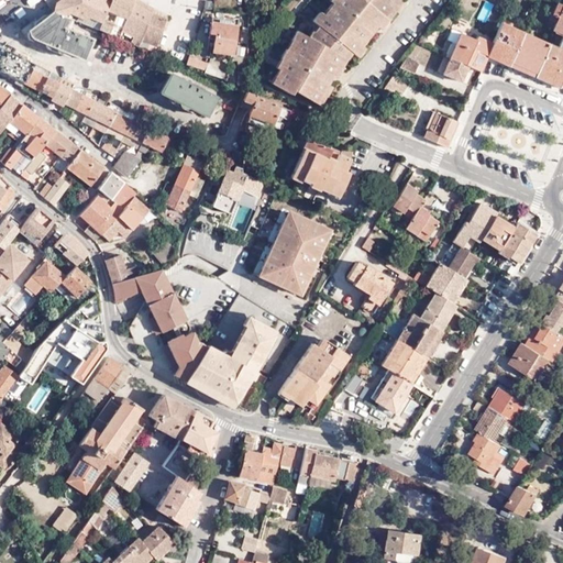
[(68,17),(98,29),(108,0),(57,0),(47,8),(68,17)]
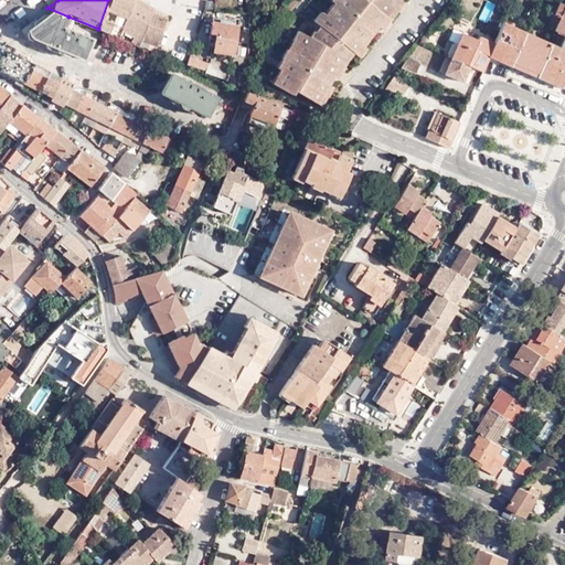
[(134,2),(134,0),(108,0),(98,29),(119,36),(119,35),(120,33),(121,31),(123,28),(134,2)]
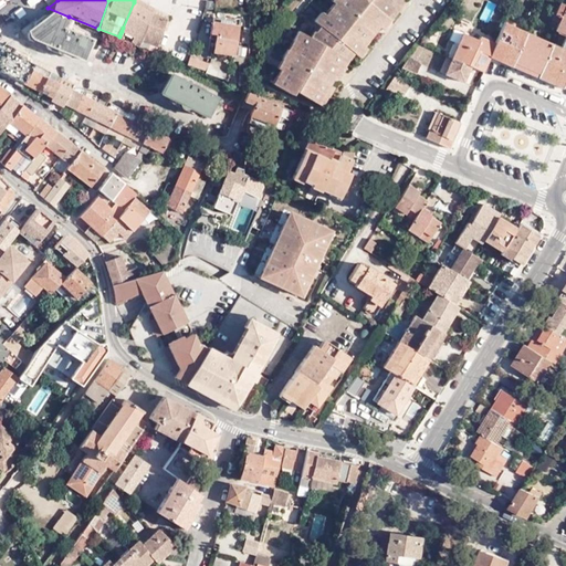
[(152,13),(154,8),(140,0),(134,0),(134,2),(152,13)]
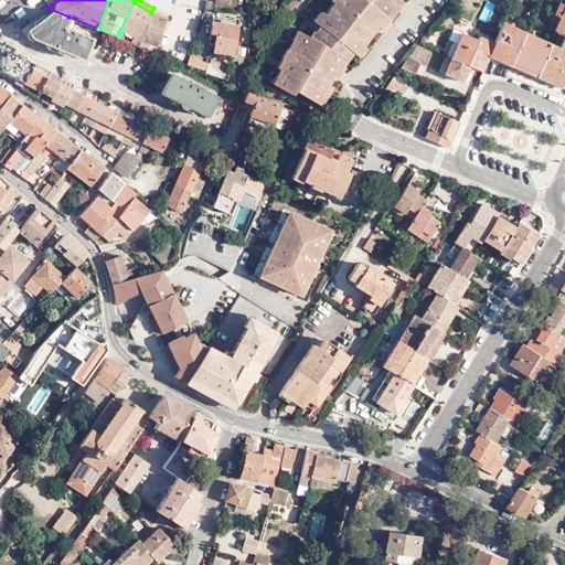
[(386,18),(394,10),(390,7),(393,0),(330,0),(330,1),(333,3),(323,14),(320,12),(313,21),(319,25),(315,32),(312,31),(309,36),(297,30),(291,39),(292,40),(288,49),(287,49),(281,57),(283,59),(277,67),(280,68),(272,82),(291,93),(294,91),(319,105),(324,95),(326,96),(331,86),(328,84),(333,75),(337,77),(342,68),(342,67),(345,60),(352,52),(356,55),(363,48),(361,45),(376,25),(381,27),(387,19),(386,18)]
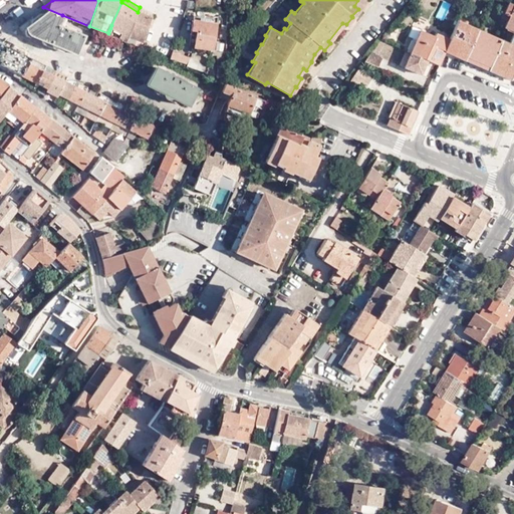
[(357,0),(354,6),(358,9),(364,2),(362,0),(357,0)]
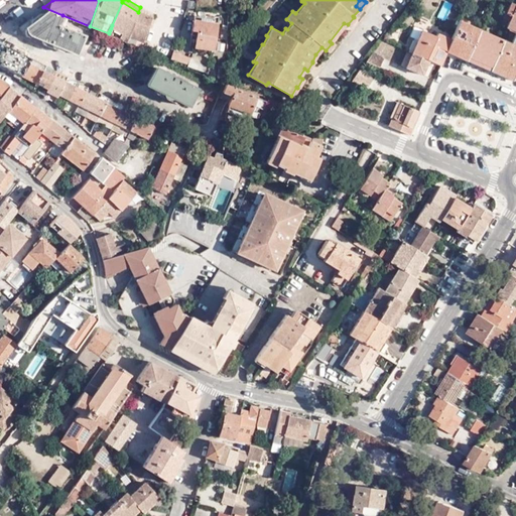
[(509,15),(515,3),(509,0),(504,13),(509,15)]
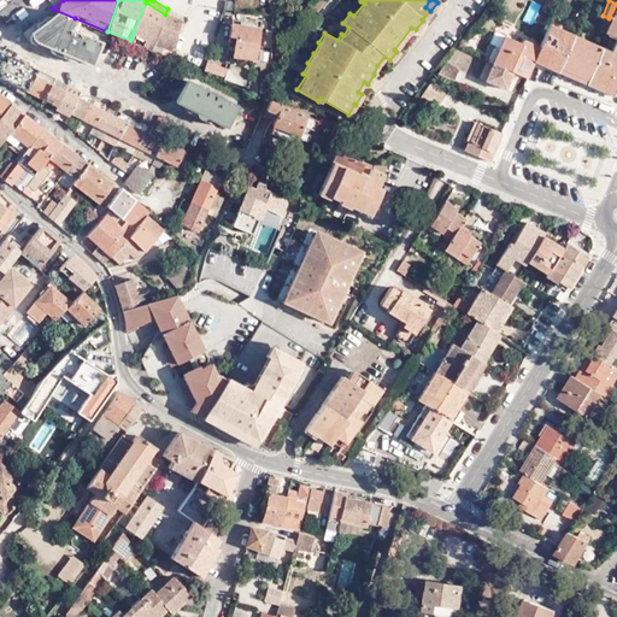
[(141,46),(152,50),(154,42),(165,15),(146,3),(134,30),(146,36),(144,39),(141,46)]
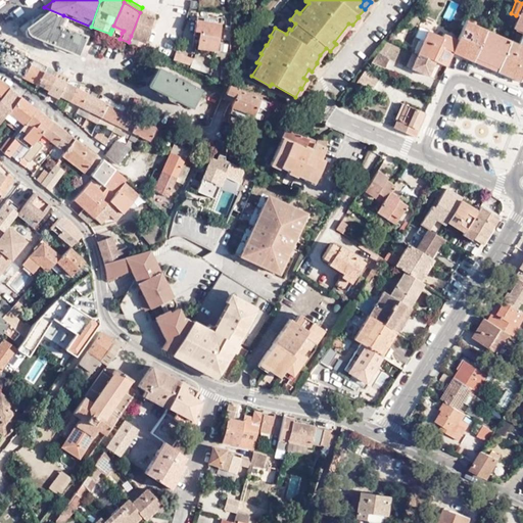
[(522,3),(516,15),(512,27),(514,28),(522,32),(522,3)]
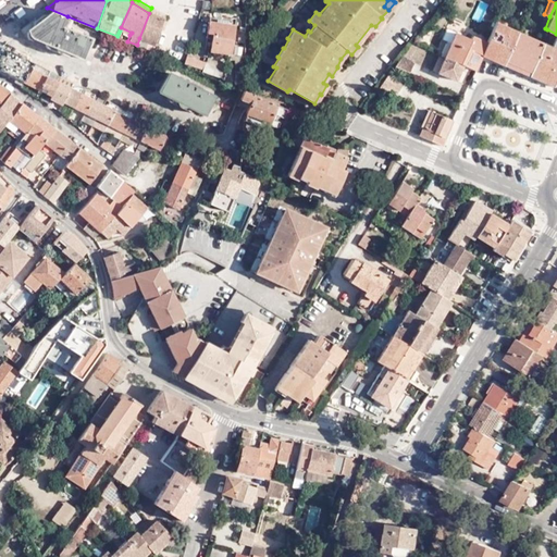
[(47,8),(21,28),(28,39),(29,38),(32,38),(34,38),(81,60),(90,38),(63,26),(67,16),(47,8)]
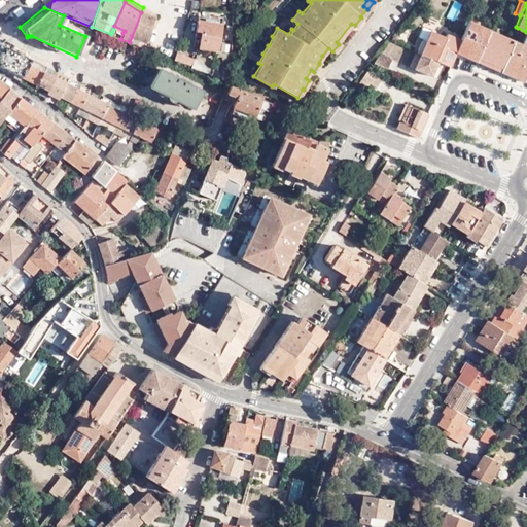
[(146,43),(156,15),(143,7),(141,12),(132,36),(146,43)]
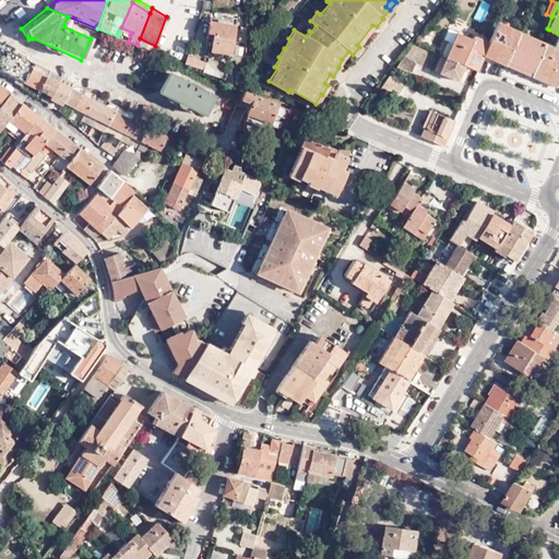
[(209,21),(207,32),(212,33),(212,36),(210,50),(230,54),(235,24),(209,21)]
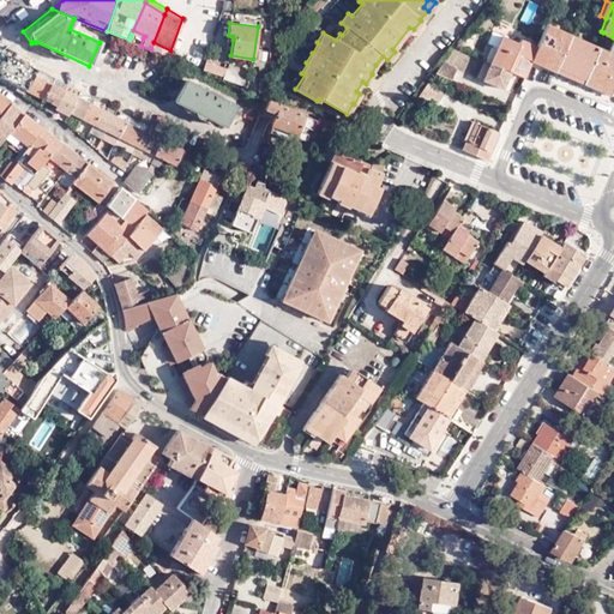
[(571,34),(546,24),(536,44),(533,53),(546,59),(542,65),(554,70),(557,66),(570,35),(571,34)]
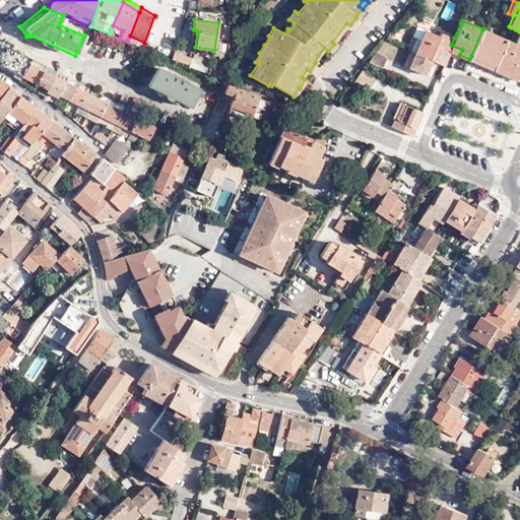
[(425,28),(413,52),(432,60),(443,65),(449,50),(451,45),(454,38),(439,31),(438,35),(425,28)]
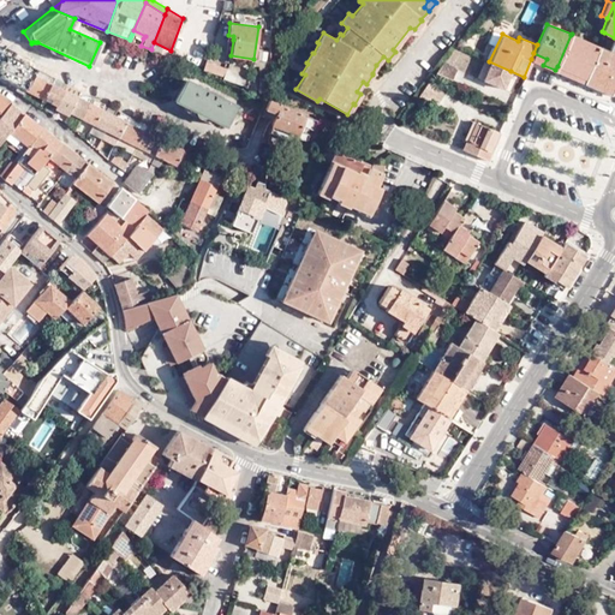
[(599,46),(571,35),(557,66),(585,78),(599,46)]
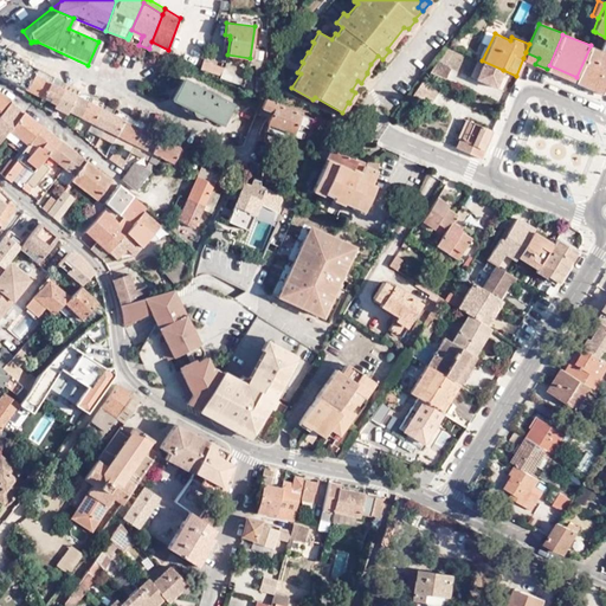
[(575,81),(603,92),(605,82),(605,37),(599,50),(591,45),(577,77),(575,81)]
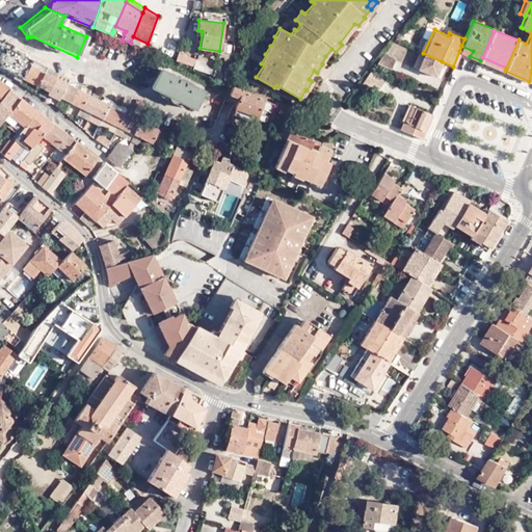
[(131,43),(145,49),(148,44),(133,36),(131,43)]
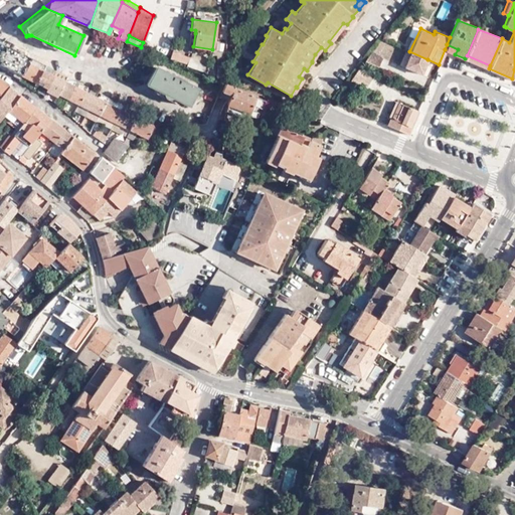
[(215,55),(225,56),(226,39),(217,38),(215,55)]
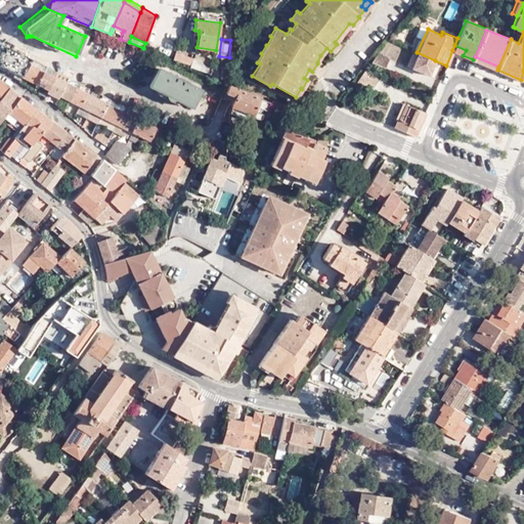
[(31,61),(32,58),(0,42),(0,64),(16,74),(14,77),(20,81),(24,76),(31,61)]
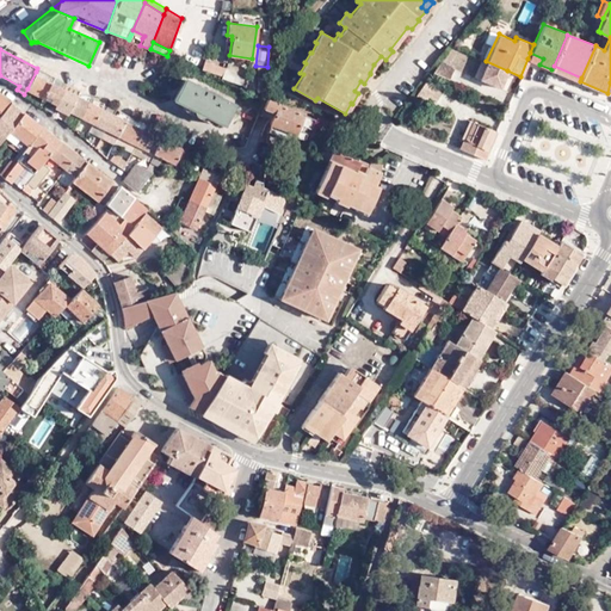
[(530,53),(528,59),(539,65),(543,59),(530,53)]
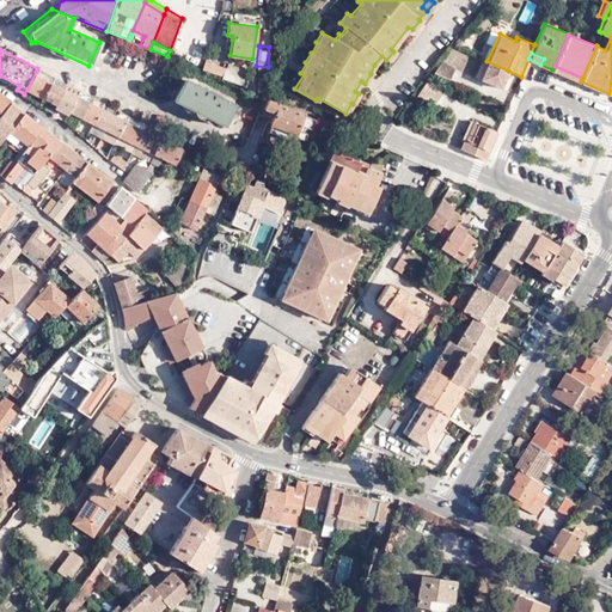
[(433,69),(450,77),(456,65),(442,57),(433,69)]
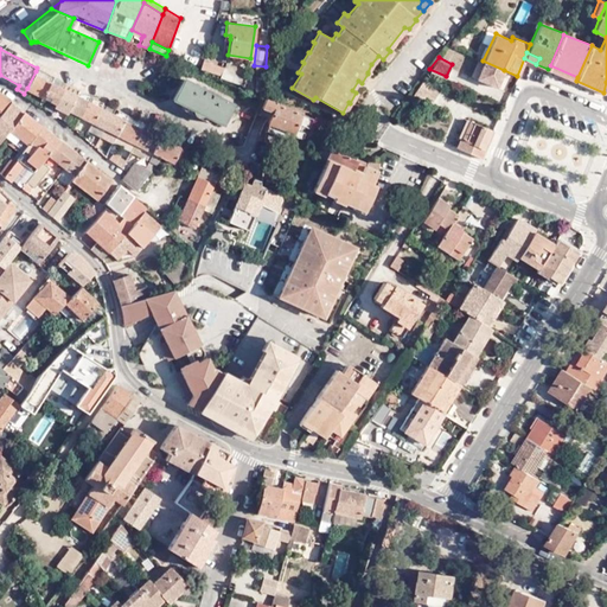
[(504,70),(483,61),(475,77),(497,87),(504,70)]
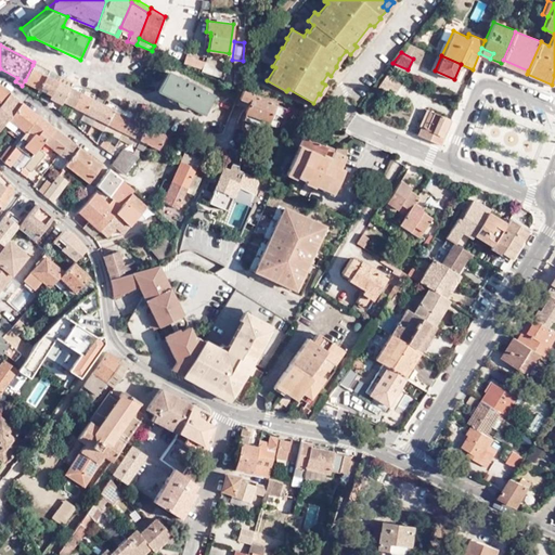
[(501,63),(527,74),(528,71),(503,60),(501,63)]
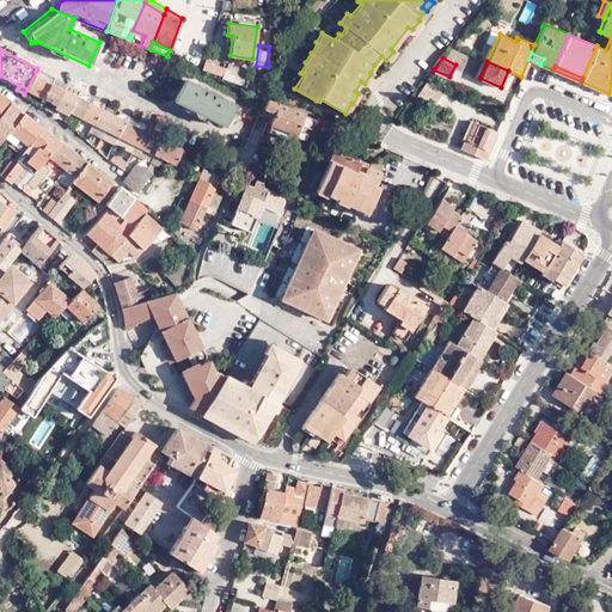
[(246,74),(226,67),(222,75),(243,83),(246,74)]
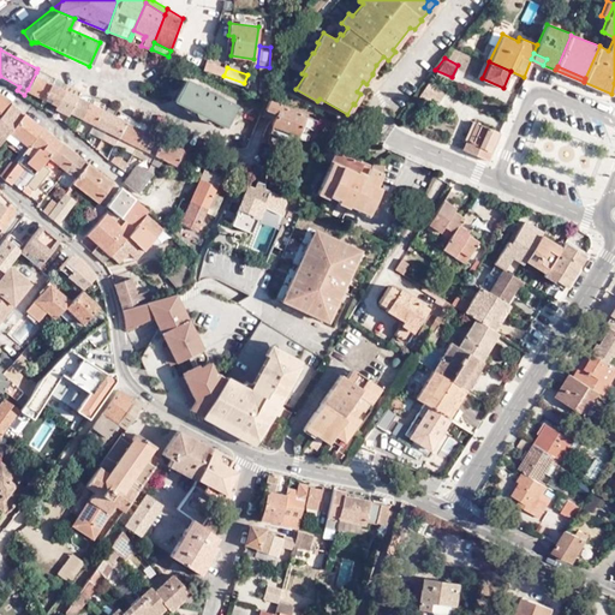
[(45,101),(53,84),(36,76),(37,72),(36,72),(28,89),(34,93),(30,99),(41,106),(45,101)]
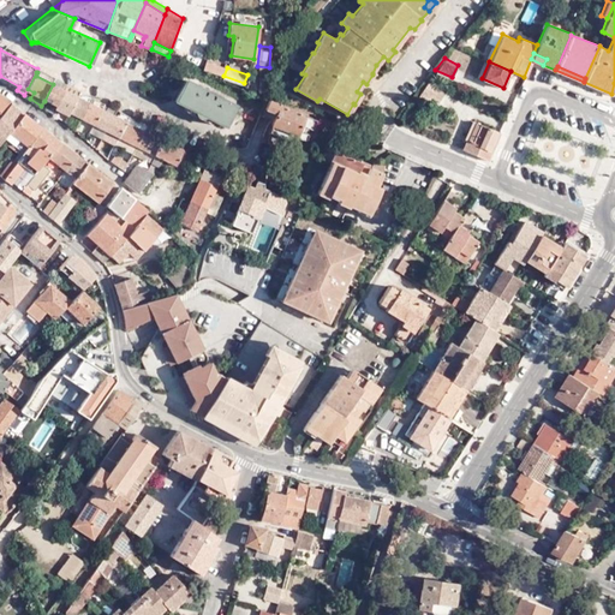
[(507,89),(519,94),(524,78),(512,73),(507,89)]
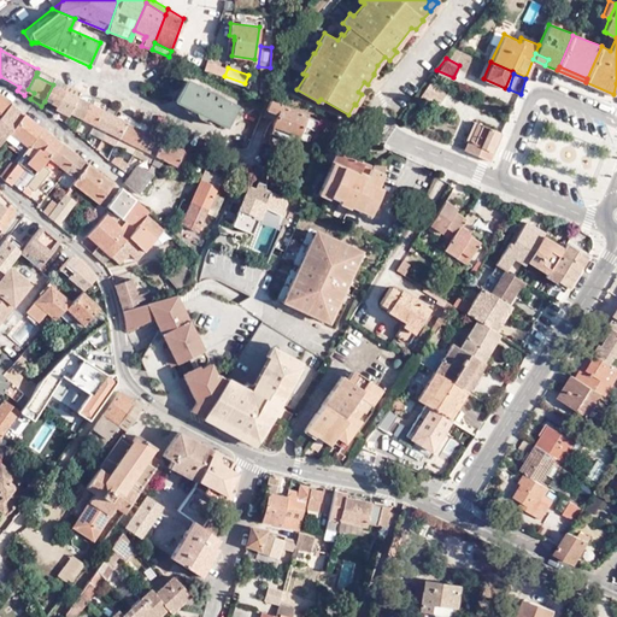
[(57,106),(68,84),(56,78),(53,84),(45,101),(52,105),(48,110),(54,113),(57,106)]
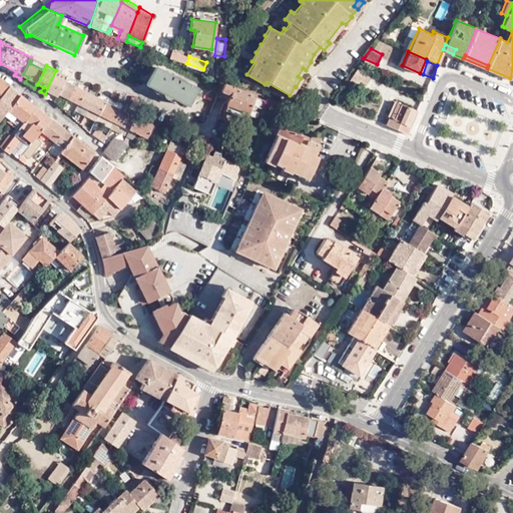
[(145,83),(186,104),(195,87),(154,66),(145,83)]
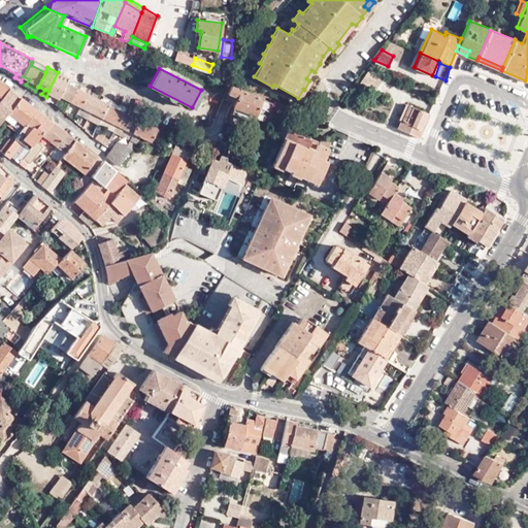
[(382,78),(368,68),(360,79),(367,86),(371,80),(377,85),(382,78)]
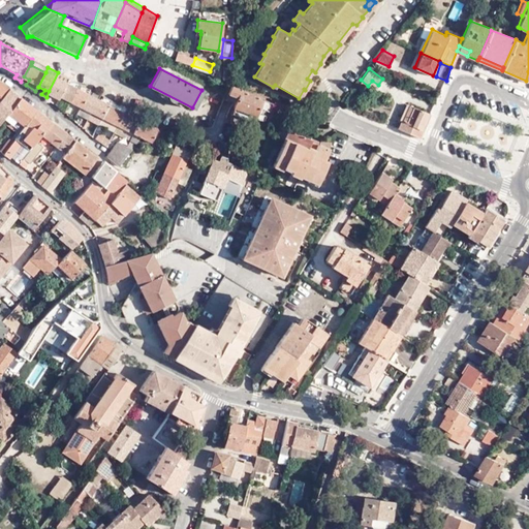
[(60,95),(69,79),(59,73),(58,72),(49,91),(59,97),(60,95)]
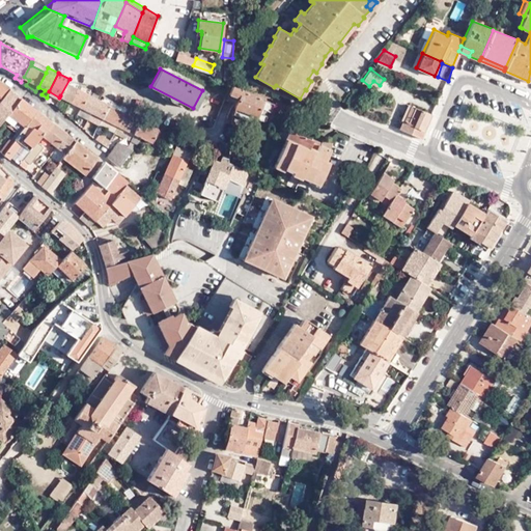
[(71,101),(80,83),(70,79),(60,95),(71,101)]
